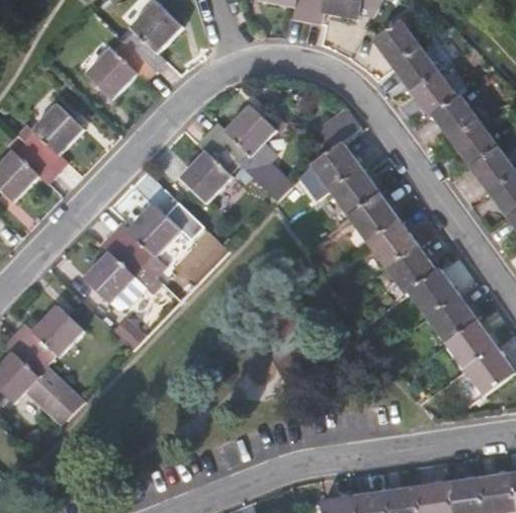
[(155,0),(129,27),(132,30),(122,39),(153,69),(162,60),(154,53),(180,25),(155,0)]
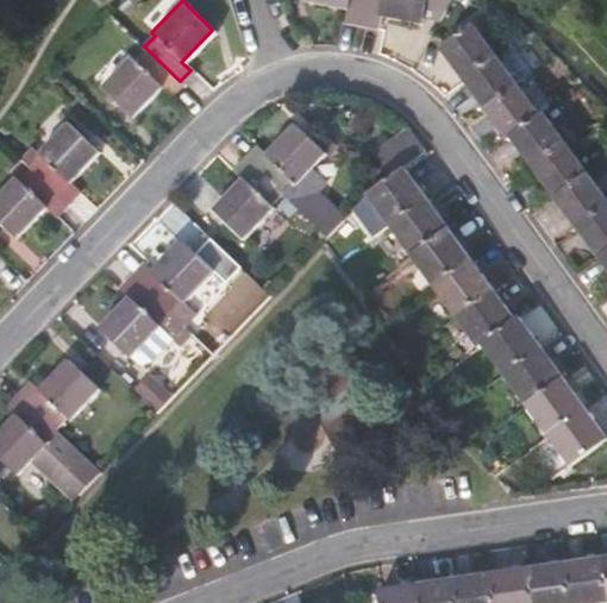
[(315,0),(345,6),(343,18),(360,22),(363,0),(315,0)]
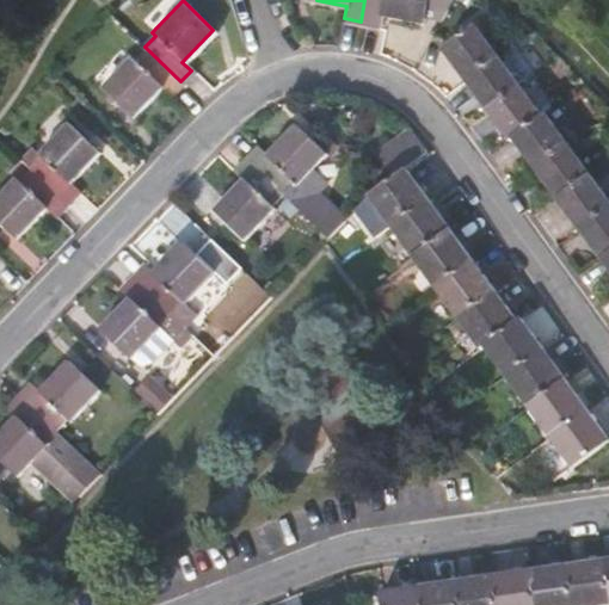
[(364,0),(361,22),(376,25),(379,13),(420,22),(424,0),(364,0)]
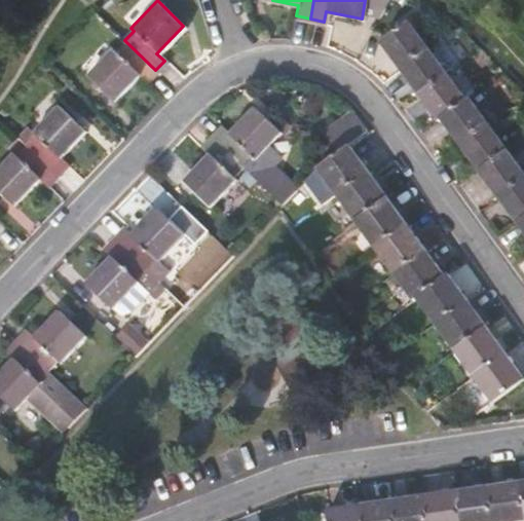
[(400,67),(427,46),(408,21),(380,40),(400,67)]
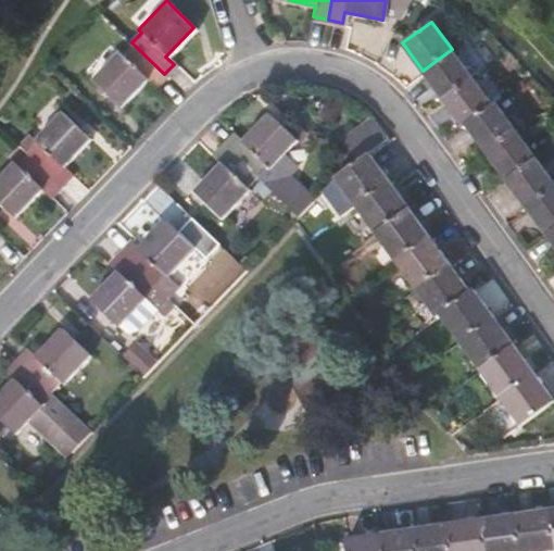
[(121,53),(117,51),(91,78),(118,105),(146,78),(153,86),(164,74),(131,42),(121,53)]
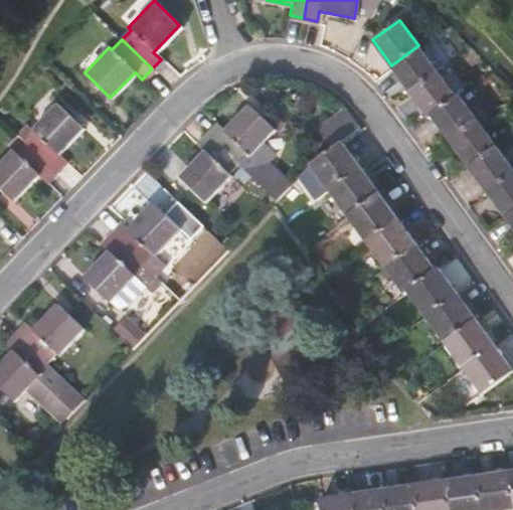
[(409,91),(437,71),(418,45),(391,65),(409,91)]
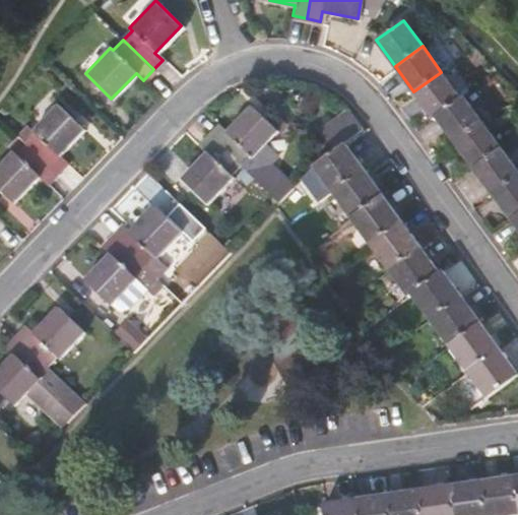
[(441,72),(413,91),(433,118),(436,116),(460,98),(441,72)]
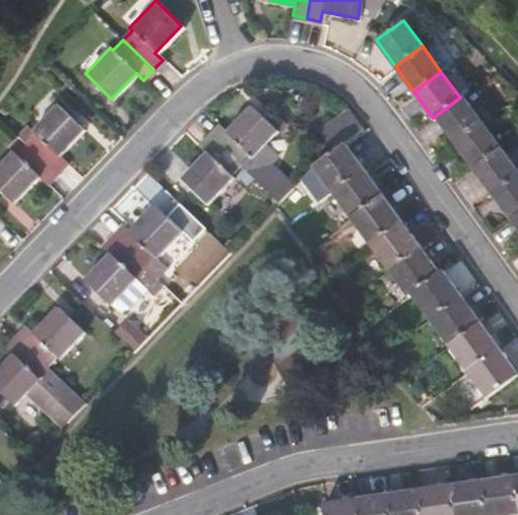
[(454,141),(482,121),(463,95),(460,98),(436,116),(454,141)]
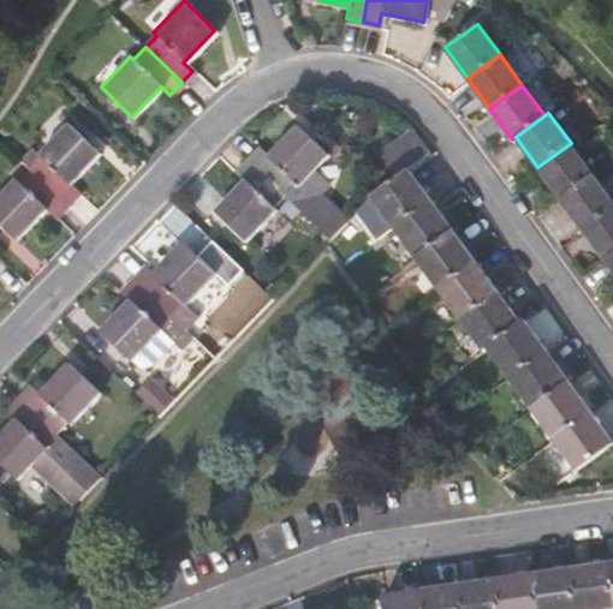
[(384,142),(398,169),(436,148),(422,120),(384,142)]
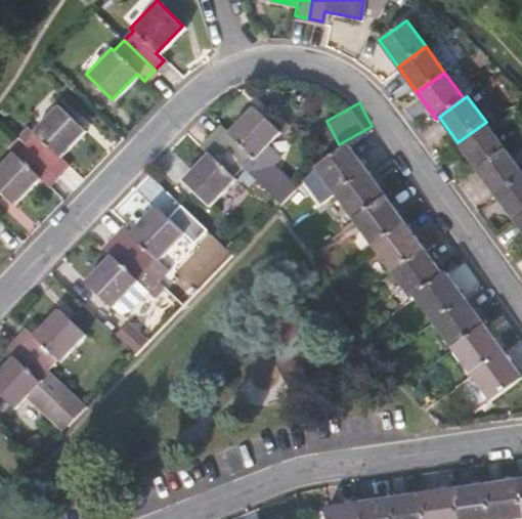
[(57,103),(33,130),(35,133),(26,143),(56,173),(66,164),(58,156),(83,129),(57,103)]
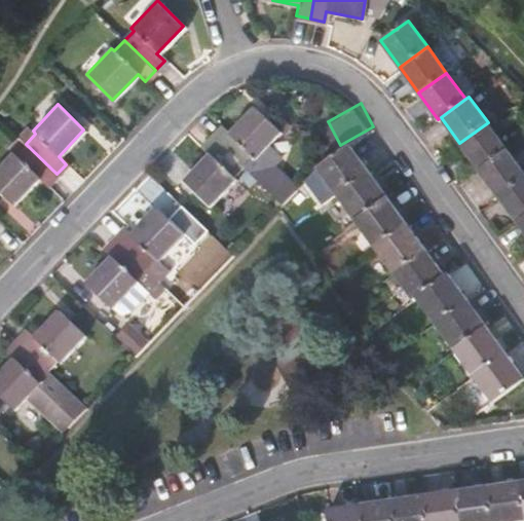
[(242,165),(252,156),(254,158),(279,132),(253,105),(227,133),(219,124),(210,135),(242,165)]
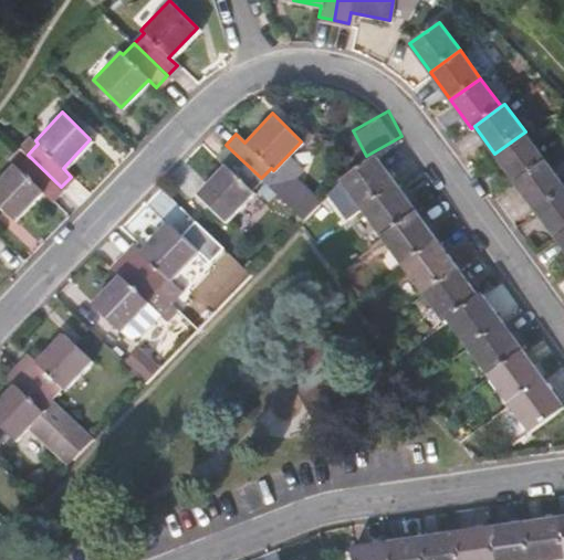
[(515,181),(545,159),(525,131),(494,154),(515,181)]
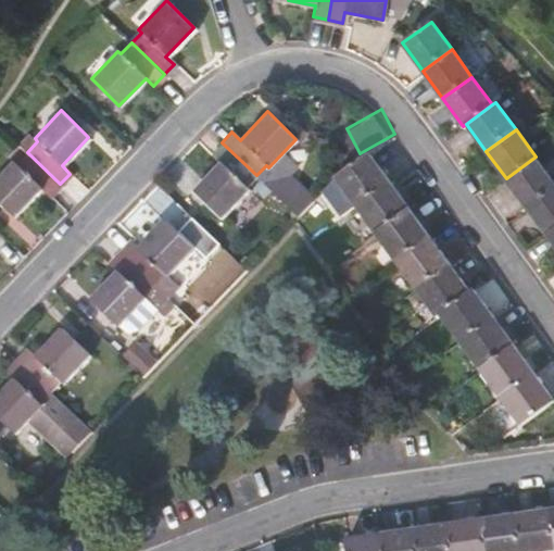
[(192,190),(219,217),(247,189),(244,187),(256,175),(222,142),(211,154),(218,162),(192,190)]
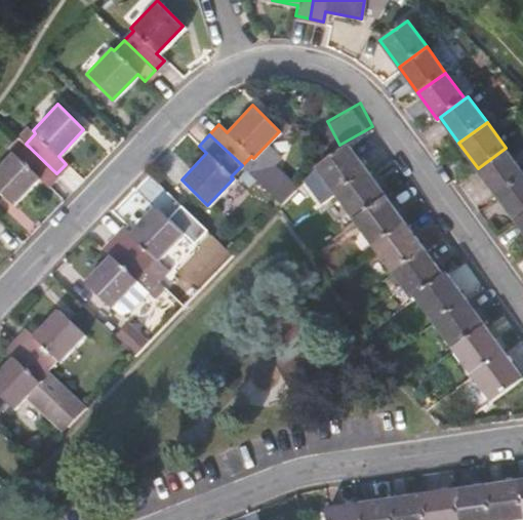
[(334,192),(366,168),(347,143),(315,166),(334,192)]
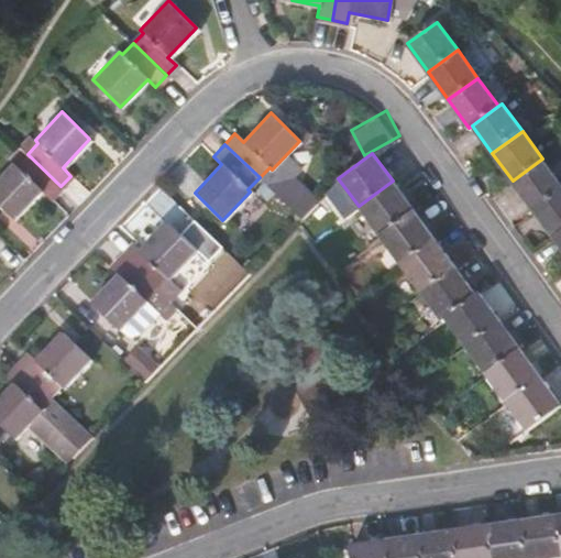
[(0,204),(14,218),(41,189),(50,197),(61,186),(28,154),(17,165),(13,163),(0,176),(0,204)]
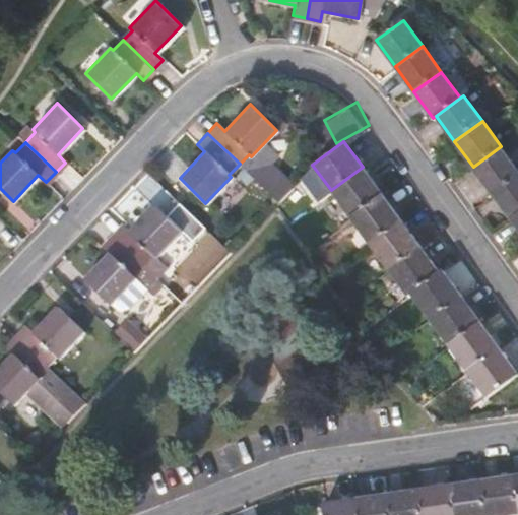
[(493,193),(517,175),(517,170),(501,146),(473,167),(493,193)]
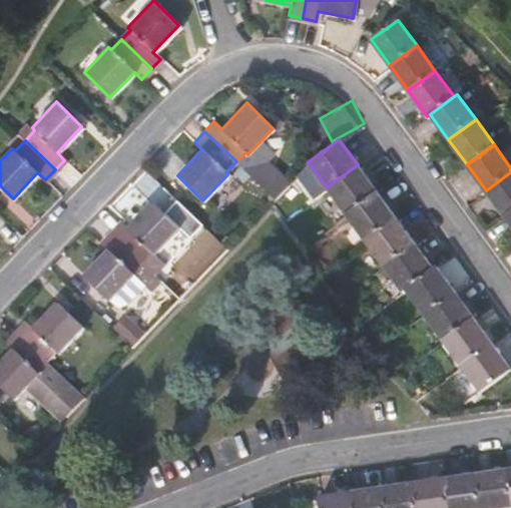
[(377,190),(358,164),(327,187),(346,212),(377,190)]
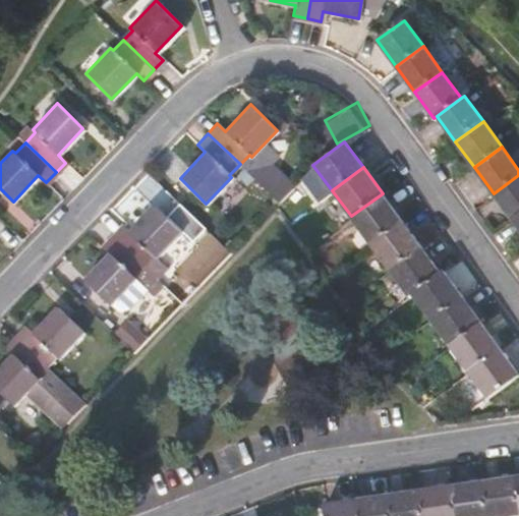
[(512,219),(518,214),(518,175),(494,193),(512,219)]
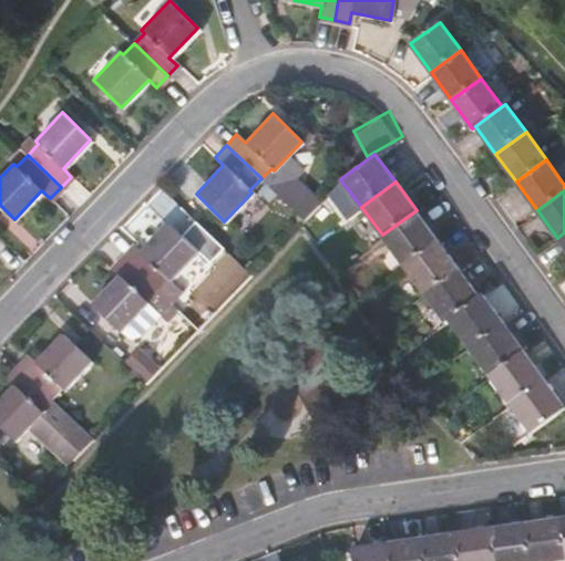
[(438,239),(417,210),(382,235),(403,263),(438,239)]
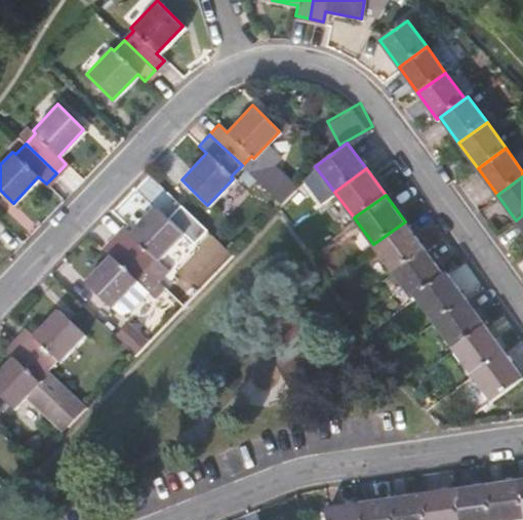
[(112,237),(143,267),(153,257),(155,260),(179,234),(154,208),(128,235),(120,227),(112,237)]
